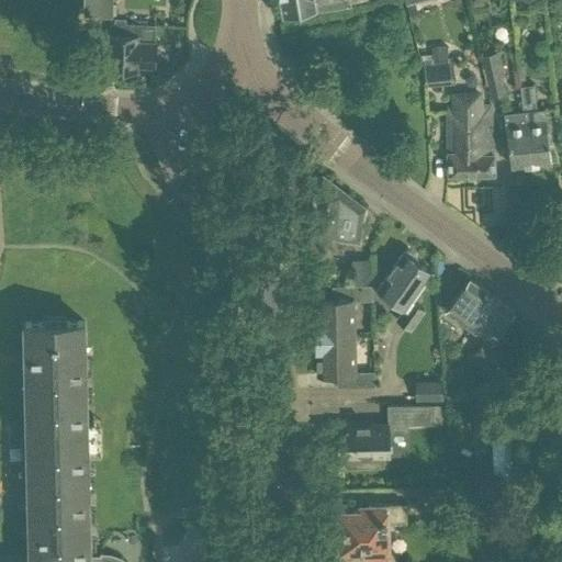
[(97,0),(97,15),(97,18),(112,18),(111,0),(97,0)]
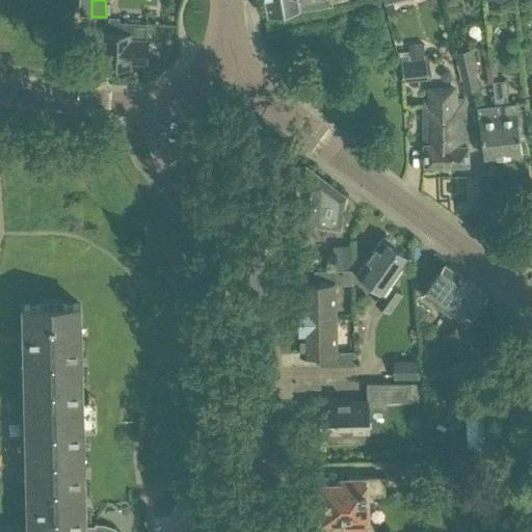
[(263,0),(266,15),(329,2),(329,0),(331,0),(263,0)]
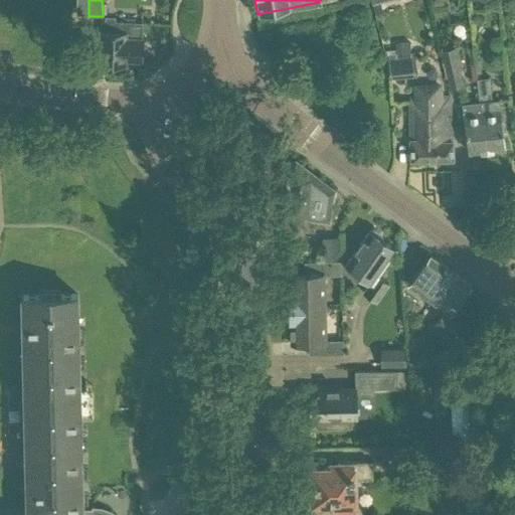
[(383,13),(380,3),(373,5),(376,15),(383,13)]
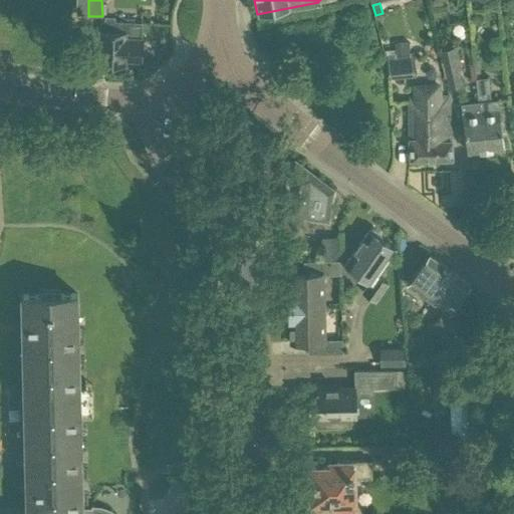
[(101,19),(99,62),(126,63),(126,59),(142,59),(144,21),(101,19)]
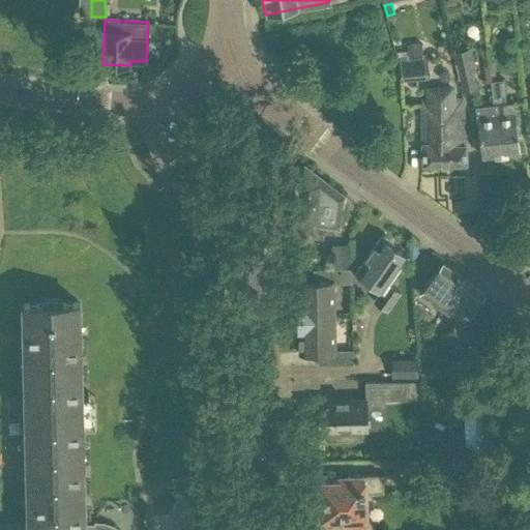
[(399,59),(401,76),(428,74),(425,57),(422,57),(421,45),(408,46),(409,52),(409,58),(399,59)]
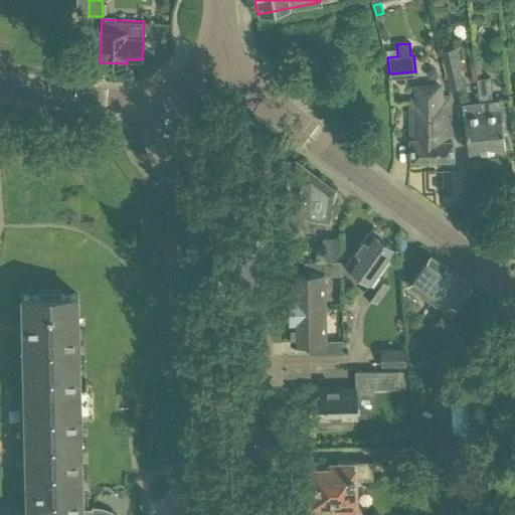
[(442,50),(450,89),(465,84),(457,47),(442,50)]
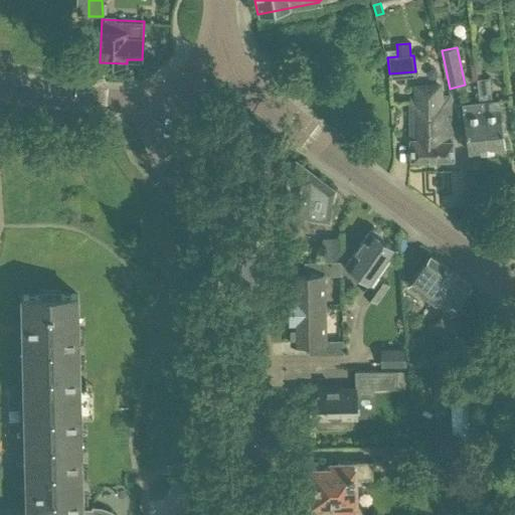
[(476,80),(479,102),(485,151),(503,149),(497,100),(491,100),(488,78),(476,80)]
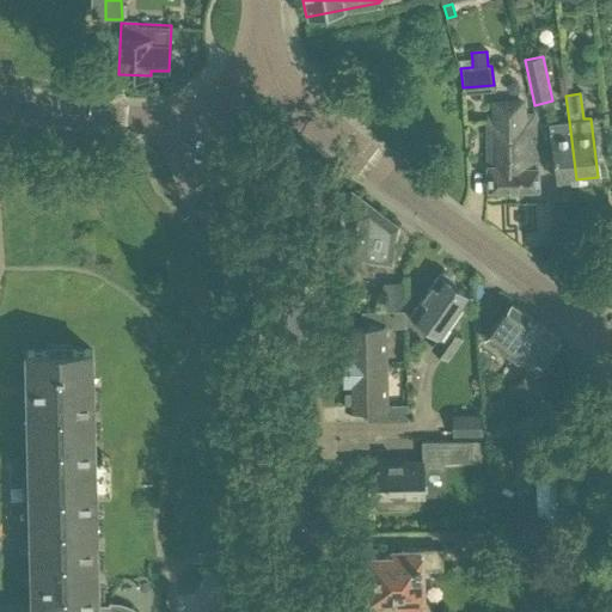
[(485,116),(487,193),(513,191),(537,190),(533,114),(525,115),(525,102),(509,103),(491,103),(491,116),(485,116)]
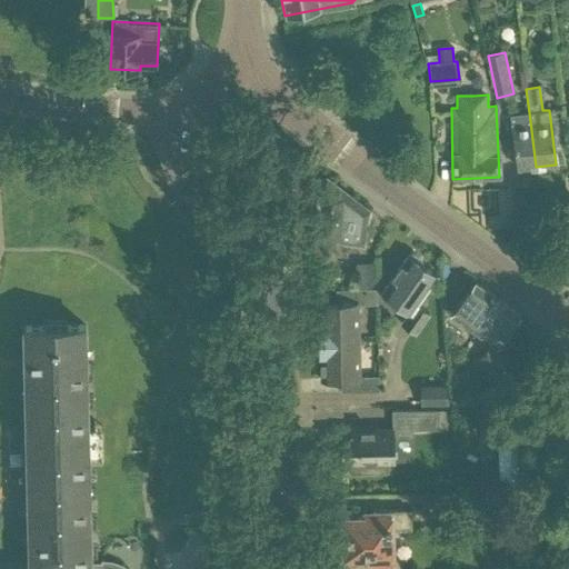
[(536,167),(529,112),(510,115),(516,169),(536,167)]
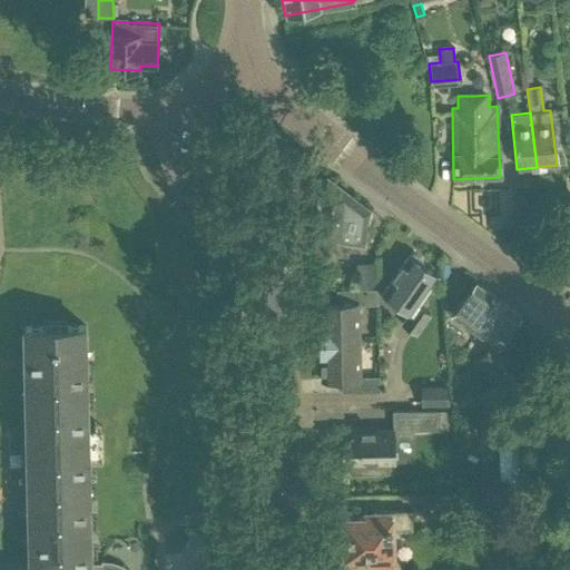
[(315,242),(335,245),(336,238),(365,244),(371,210),(327,177),(317,180),(315,242)]
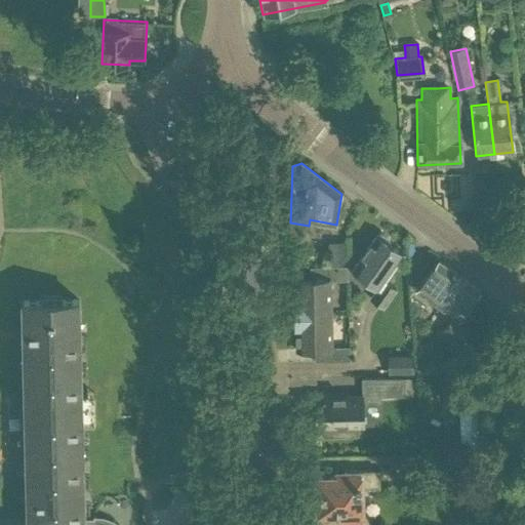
[(353,269),(378,288),(372,296),(386,306),(396,290),(384,281),(404,252),(377,234),(353,269)]
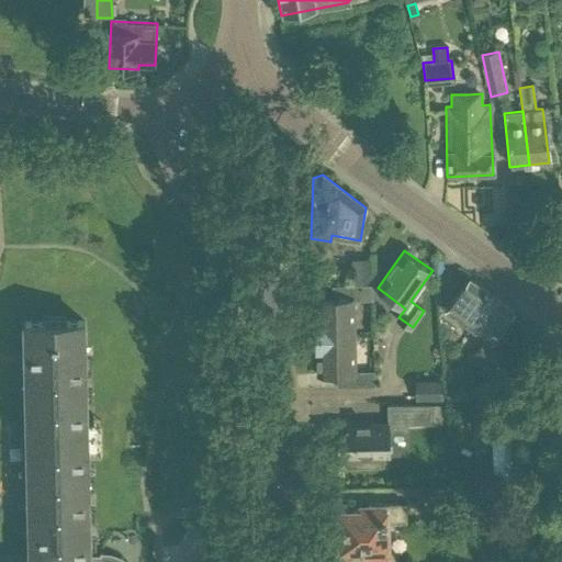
[(470,277),(447,307),(491,340),(514,308),(470,277)]
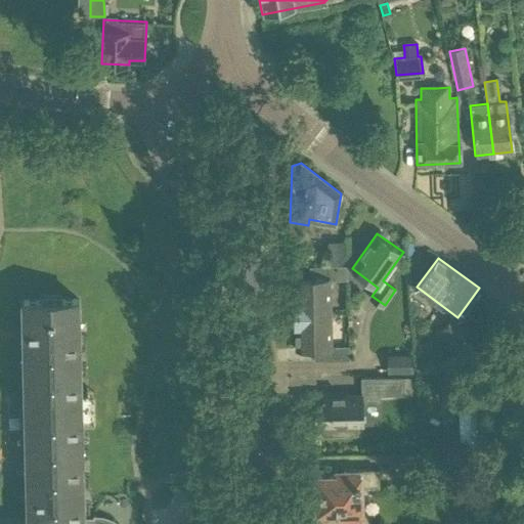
[(334,265),(335,279),(348,279),(348,265),(334,265)]
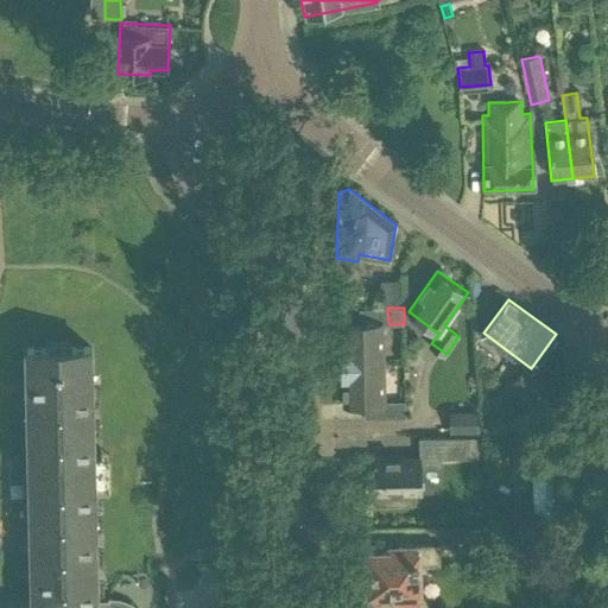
[(342,348),(342,363),(384,362),(384,322),(343,323),(343,348),(342,348)]
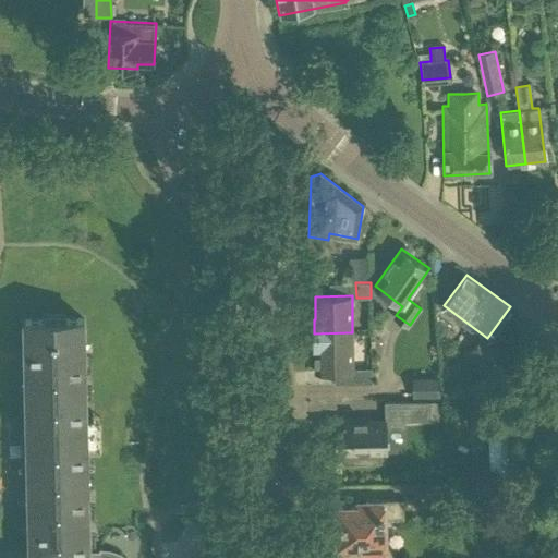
[(122,557),(113,549),(88,548),(84,317),(24,318),(28,557),(122,557)]
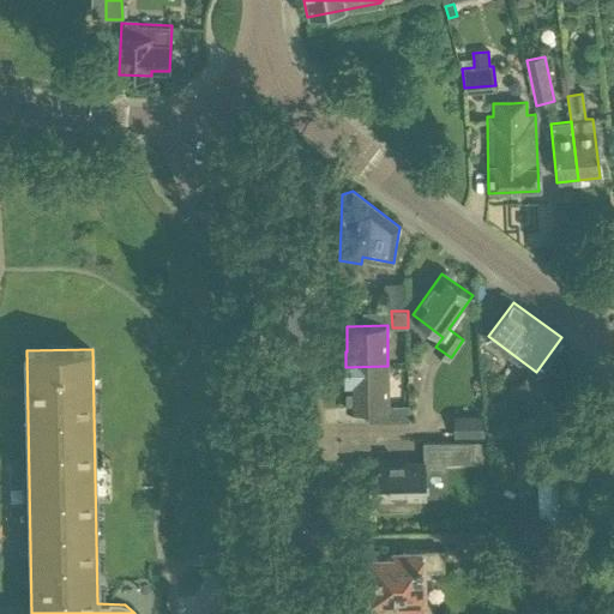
[(387,366),(345,367),(345,383),(347,383),(348,408),(389,407),(387,366)]
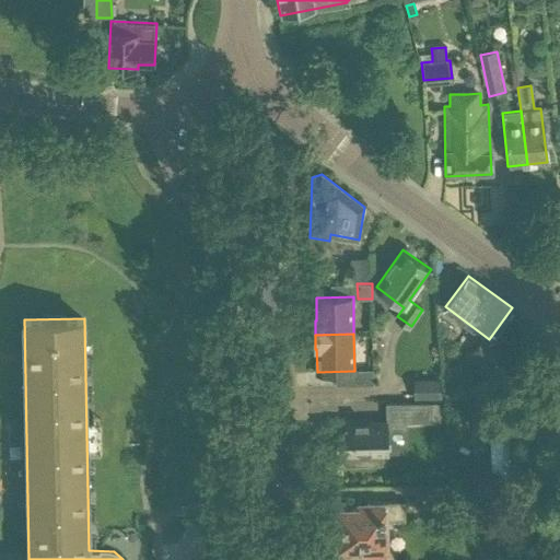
[(473,353),(506,378),(504,356),(482,339),(473,353)]
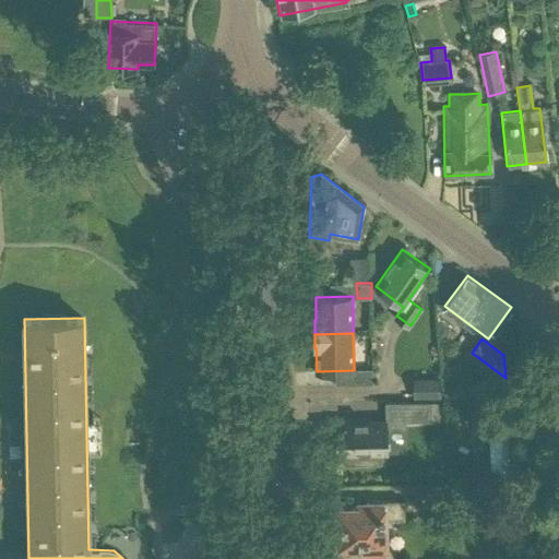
[(358,368),(358,383),(373,382),(372,368),(358,368)]
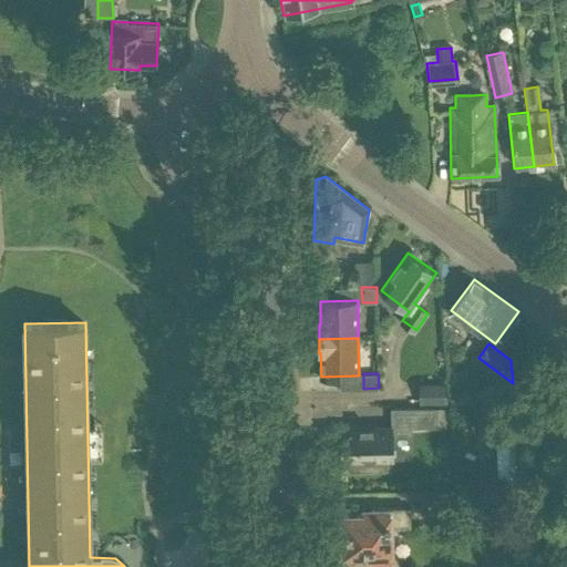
[(420,385),(420,401),(445,401),(445,384),(420,385)]
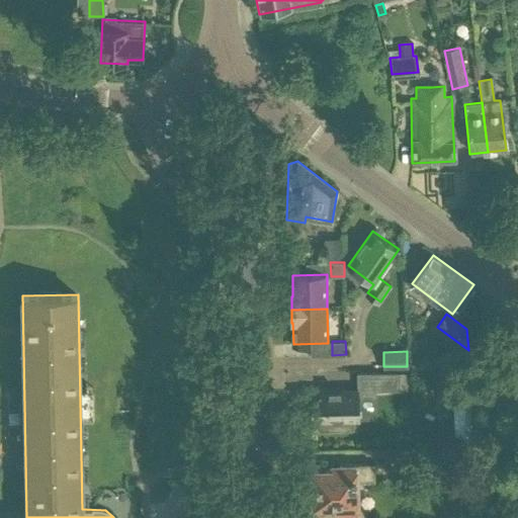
[(357,372),(358,391),(401,390),(401,372),(357,372)]
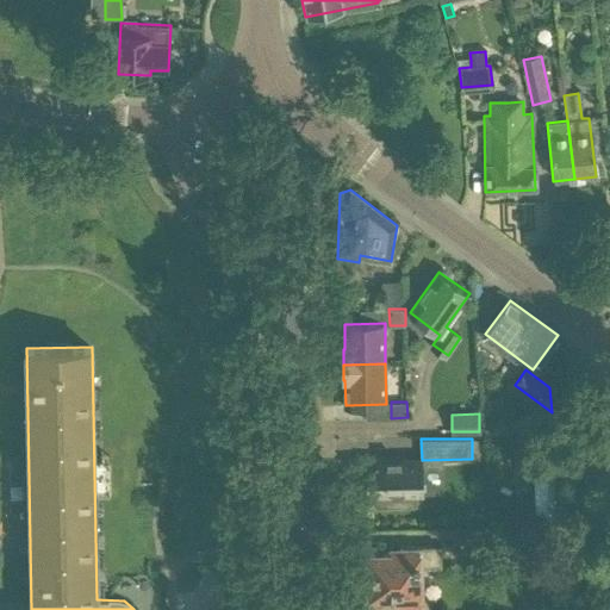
[(422,493),(422,460),(367,460),(367,467),(362,470),(360,475),(360,480),(362,485),(367,487),(368,495),(373,495),(373,503),(377,506),(415,505),(417,502),(417,493),(422,493)]
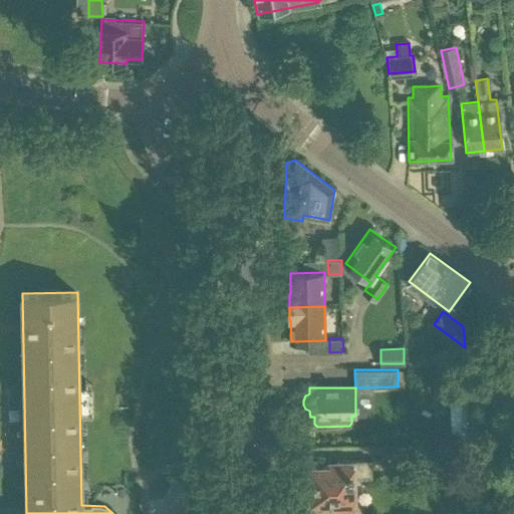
[(367,425),(382,427),(386,409),(370,406),(367,425)]
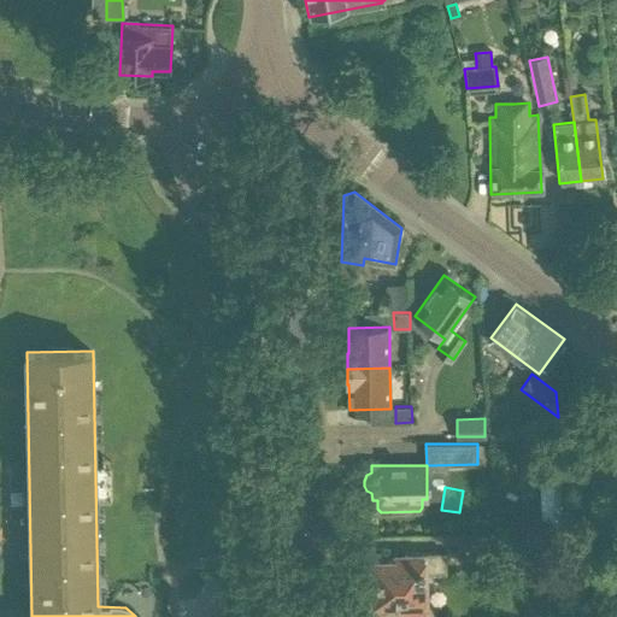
[(459,535),(459,550),(509,548),(507,534),(459,535)]
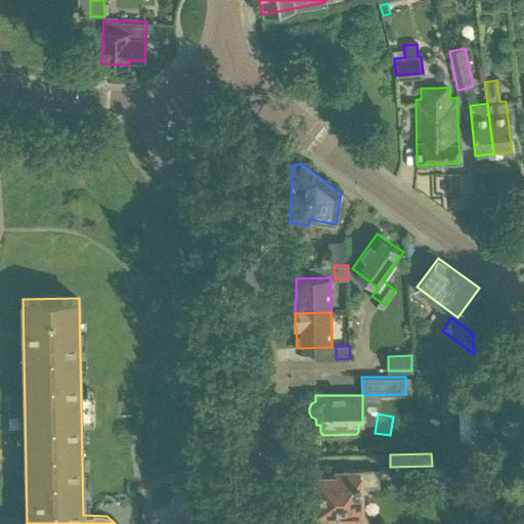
[(442,479),(463,478),(462,455),(441,455),(442,479)]
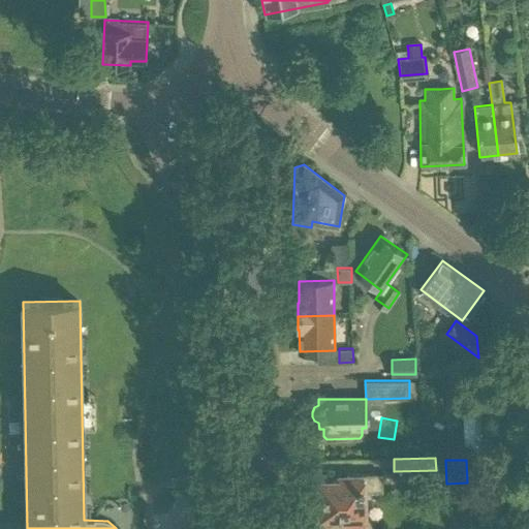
[(321,480),(321,515),(341,515),(342,519),(342,528),(364,528),(365,519),(366,519),(365,489),(381,489),(381,473),(339,474),(339,480),(321,480)]
